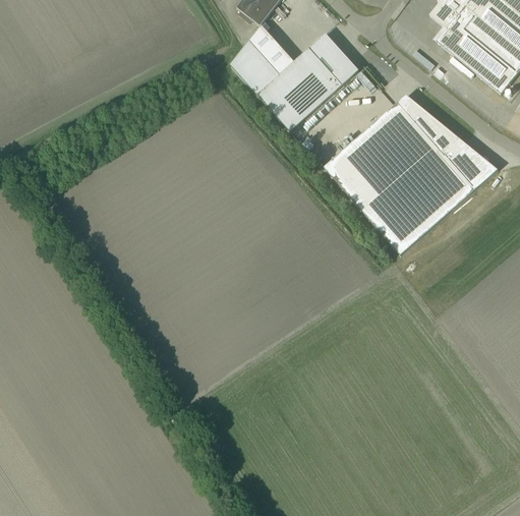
[(239,0),(235,5),(258,23),(260,24),(260,23),(278,0),(239,0)]
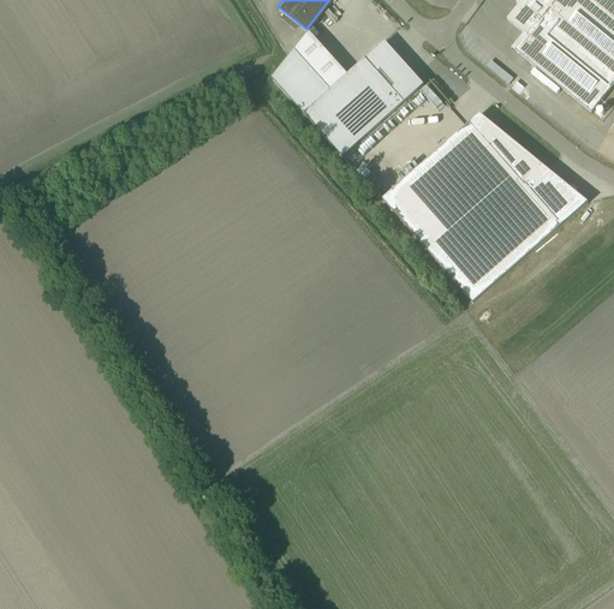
[(526,31),(514,46),(590,108),(613,78),(613,0),(518,0),(506,15),(526,31)]
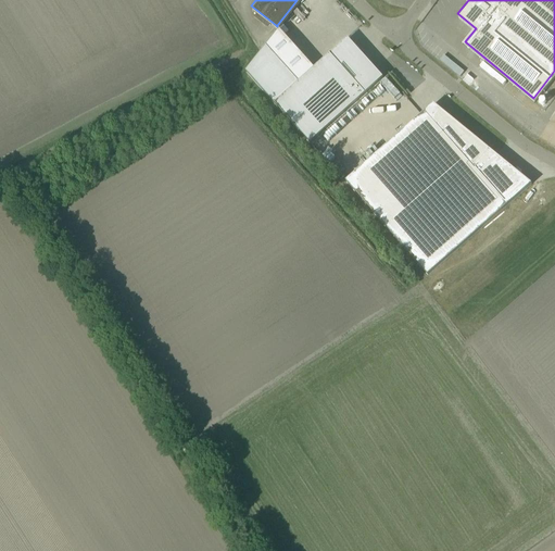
[(260,49),(246,67),(274,99),(308,139),(312,136),(317,132),(382,73),(376,66),(374,69),(351,42),(353,40),(347,34),(313,64),(277,25),(277,26),(265,41),(260,49)]
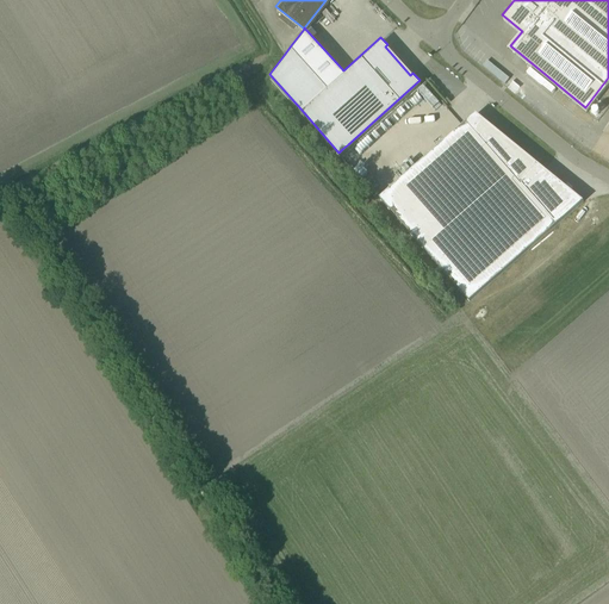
[(415,86),(433,110),(445,100),(427,78),(415,86)]
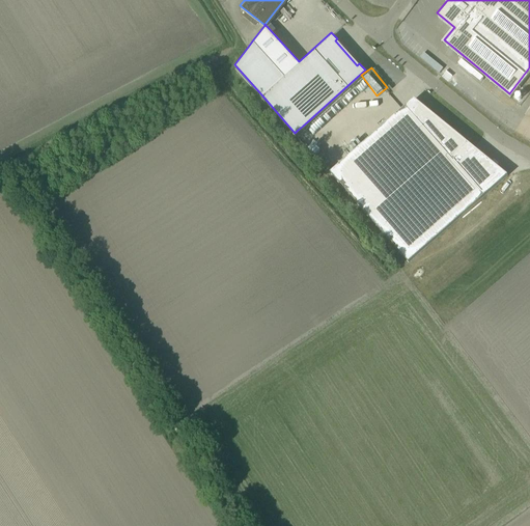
[(482,192),(456,163),(472,143),(419,101),(412,111),(405,103),(329,169),(408,258),(482,192)]
